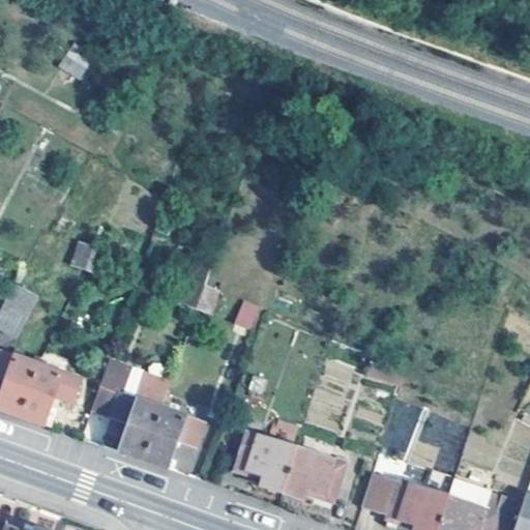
[(79,84),(85,71),(63,59),(57,71),(79,84)]
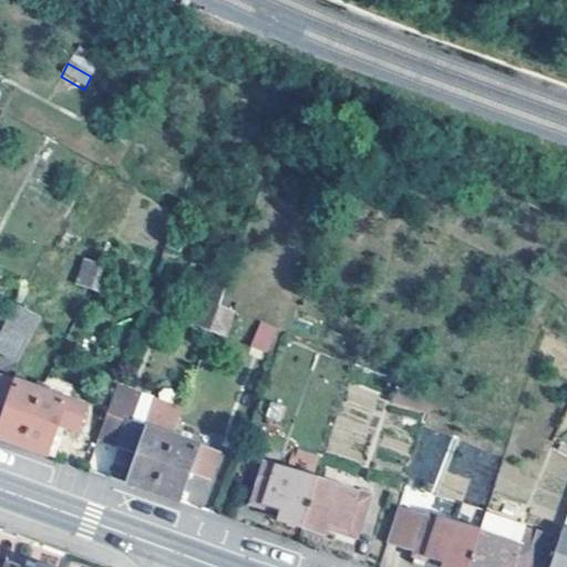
[(90,286),(98,264),(82,258),(74,280),(90,286)]
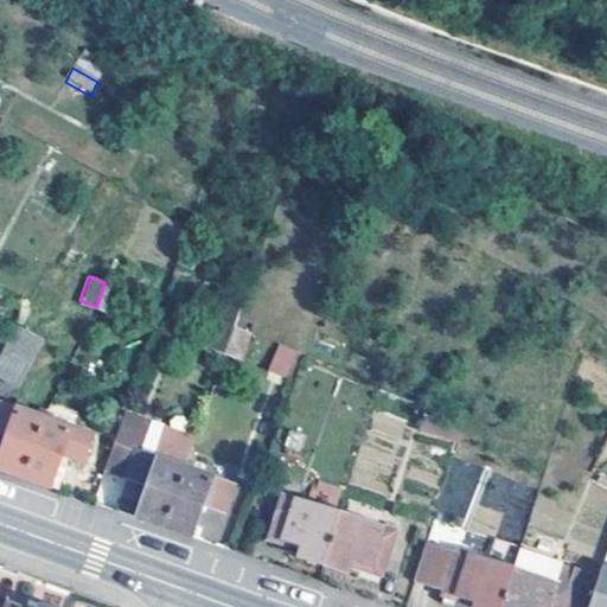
[(121,288),(104,282),(96,306),(113,311),(121,288)]
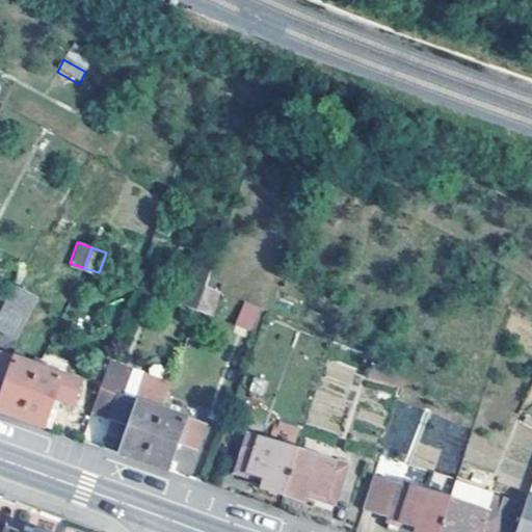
[(180,302),(195,308),(203,287),(188,282),(180,302)]
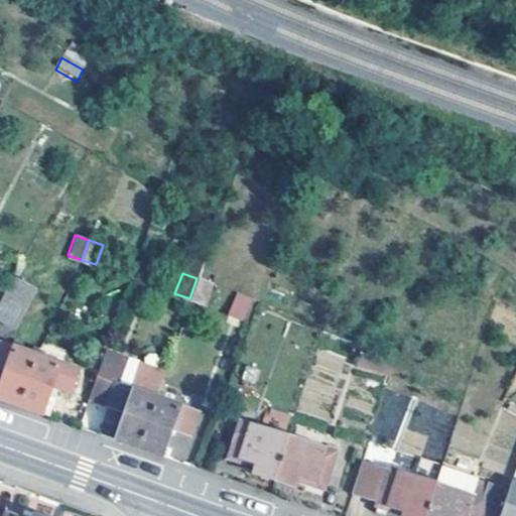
[(34,289),(11,277),(0,296),(0,319),(14,328),(34,289)]
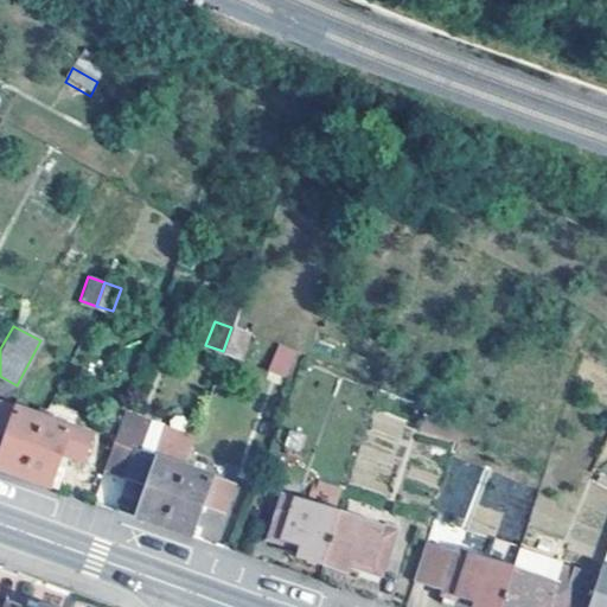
[(249,333),(231,327),(223,351),(240,357),(249,333)]
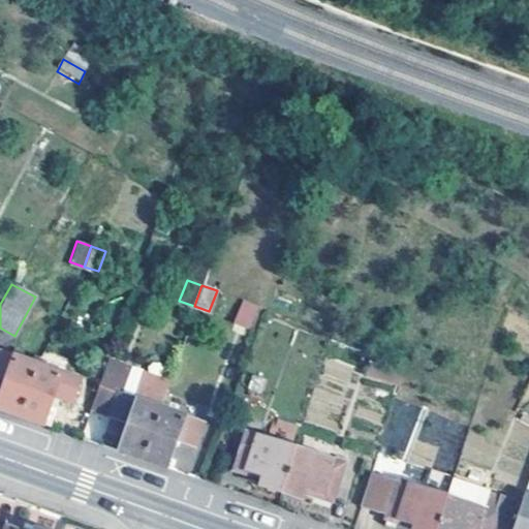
[(255,305),(241,299),(232,321),(248,327),(255,305)]
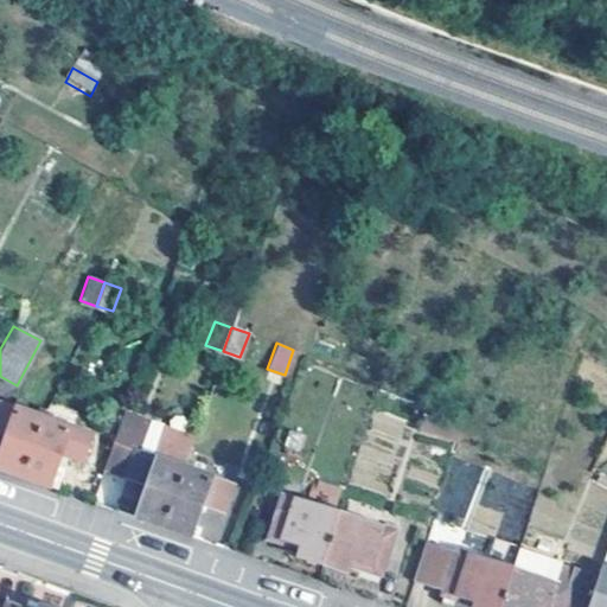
[(0,448),(0,467),(21,475),(40,417),(0,402),(0,432),(5,434),(0,448)]
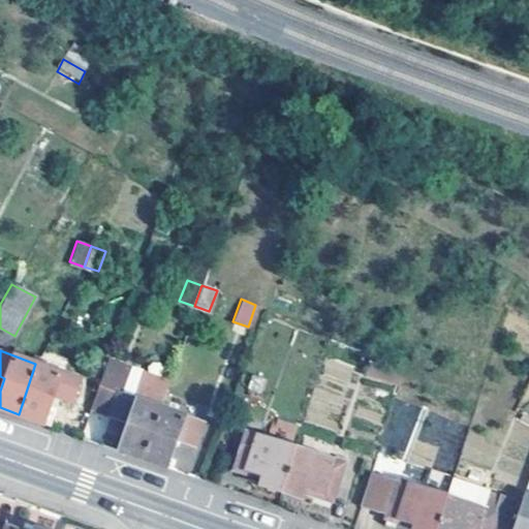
[(142,457),(159,406),(119,392),(127,369),(105,362),(90,407),(109,415),(103,429),(117,434),(114,443),(119,445),(118,449),(142,457)]
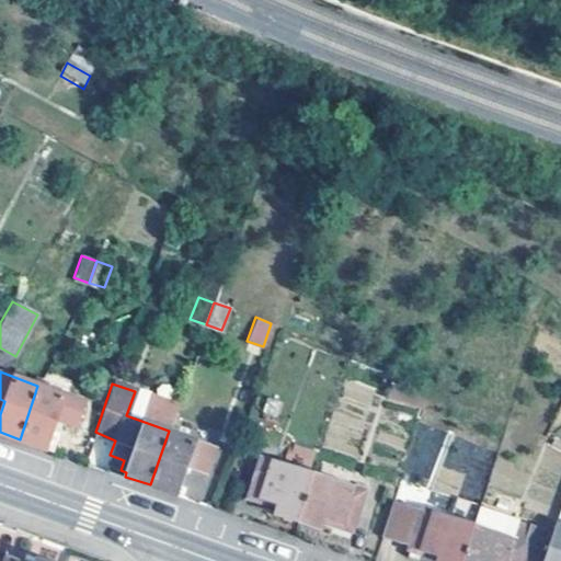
[(37,386),(20,439),(43,447),(54,419),(73,425),(82,401),(37,386)]
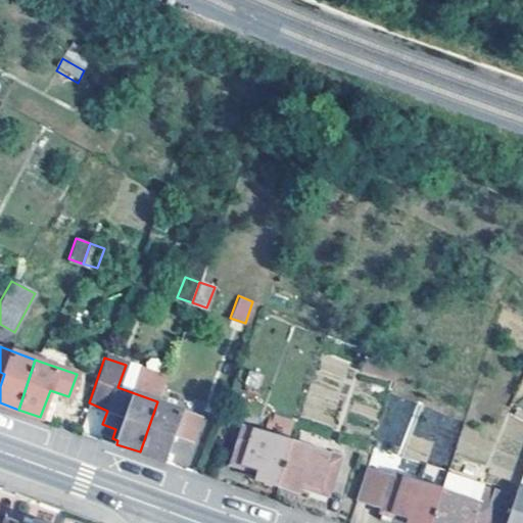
[(396,371),(387,368),(384,377),(393,379),(396,371)]
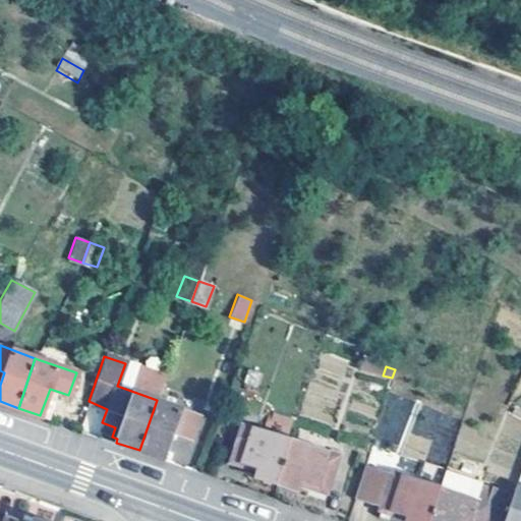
[(371,437),(399,446),(415,401),(388,391),(371,437)]
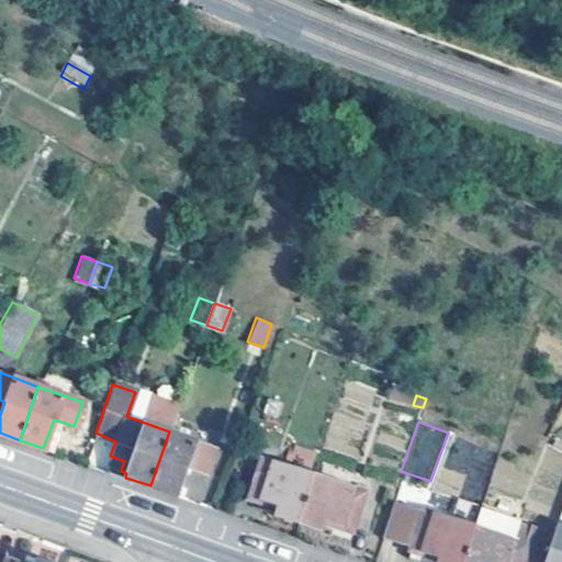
[(212,446),(169,431),(150,485),(173,494),(183,464),(204,471),(212,446)]
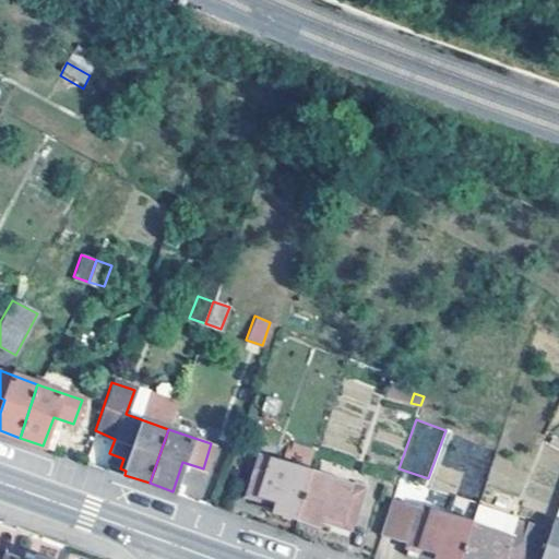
[(274,512),(296,519),(311,471),(260,454),(248,491),(277,502),(274,512)]
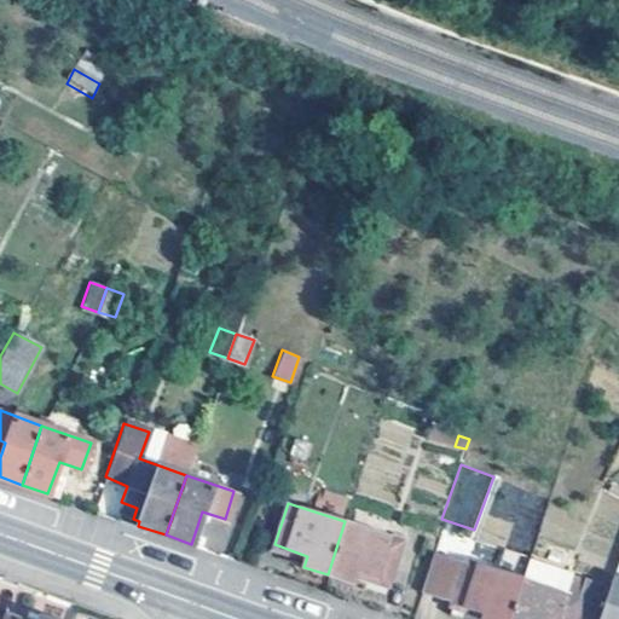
[(345,521),(328,574),(351,582),(356,571),(388,580),(400,541),(345,521)]
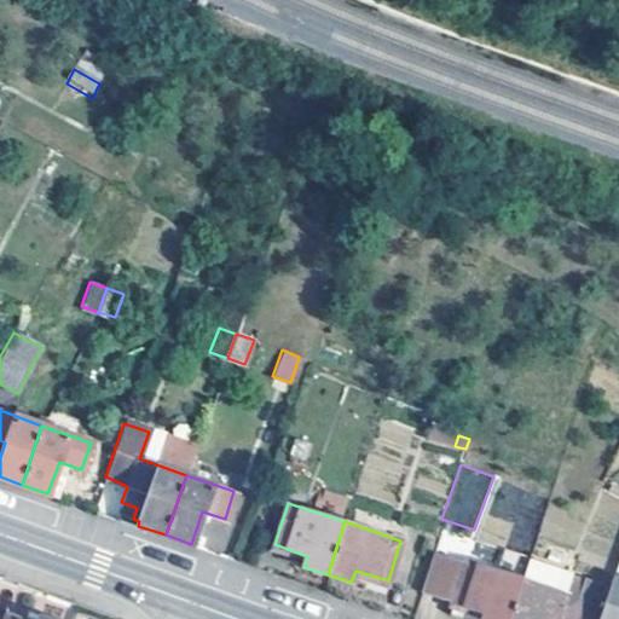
[(461,618),(510,618),(524,579),(433,550),(420,590),(452,600),(447,615),(461,618)]
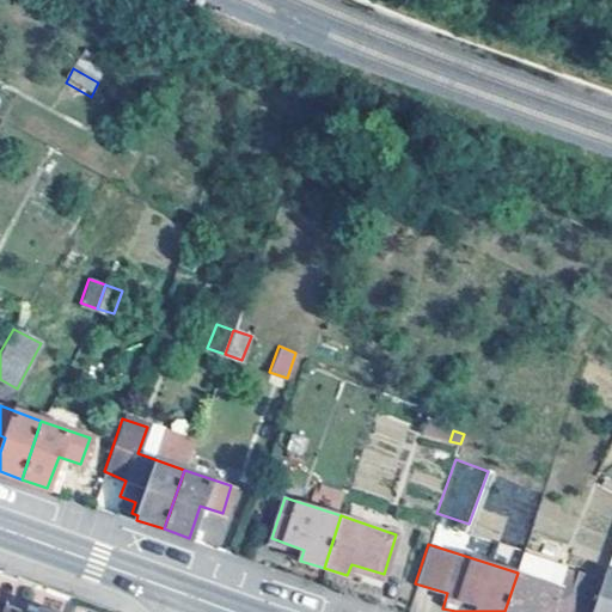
[(611,611),(611,570),(606,569),(591,611),(611,611)]
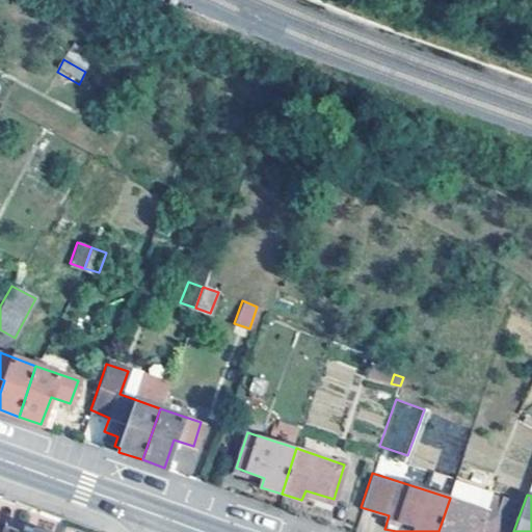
[(497,512),(450,498),(439,531),(509,531),(520,504),(502,498),(497,512)]
